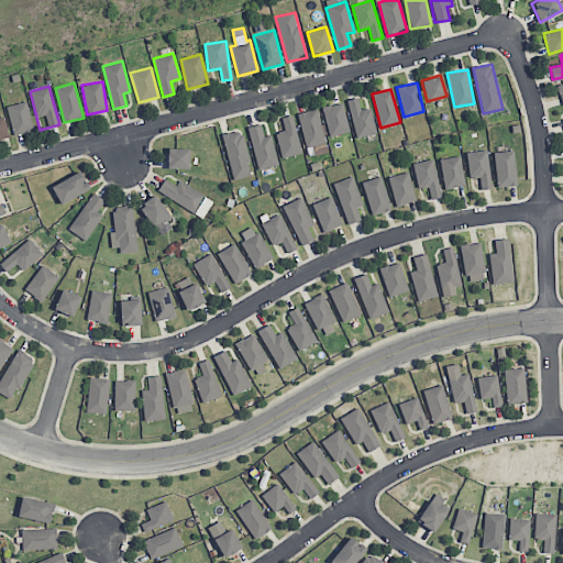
[(346,100),(356,138),(377,133),(371,108),(361,110),(357,97),(346,100)]
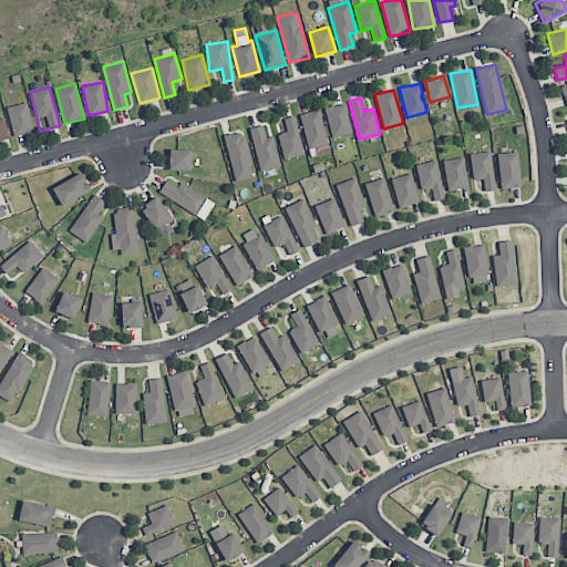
[(7,106),(13,136),(33,132),(27,102),(7,106)]
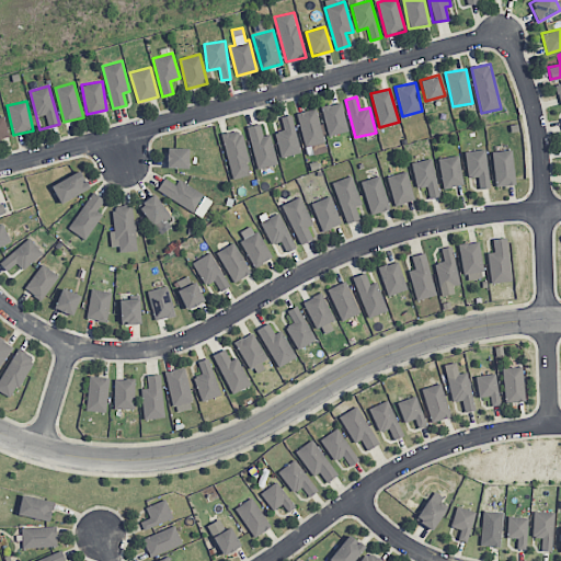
[(322,105),(327,135),(346,132),(342,102),(322,105)]
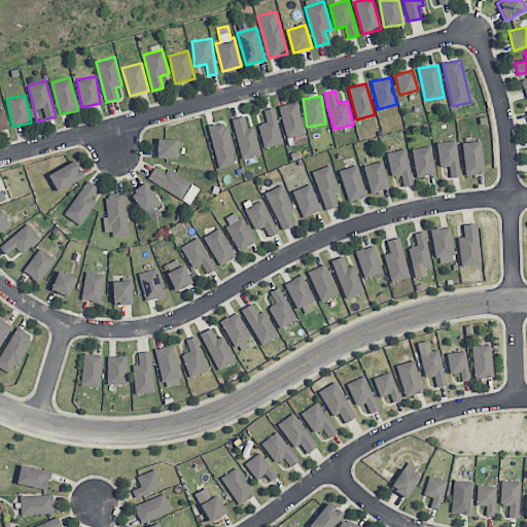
[(281,105),(287,146),(305,143),(299,102),(281,105)]
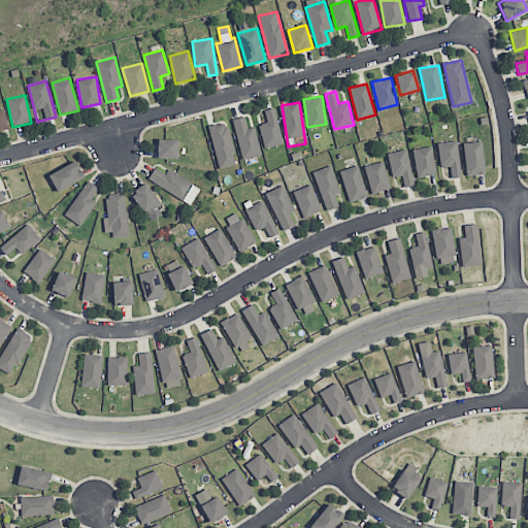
[(264,109),(266,123),(259,124),(263,147),(282,144),(275,107),(264,109)]
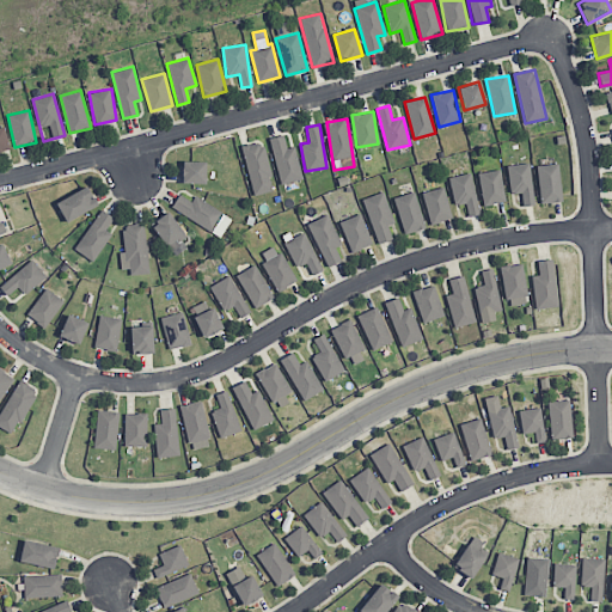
[(0,151),(10,150),(4,126),(0,127),(0,151)]
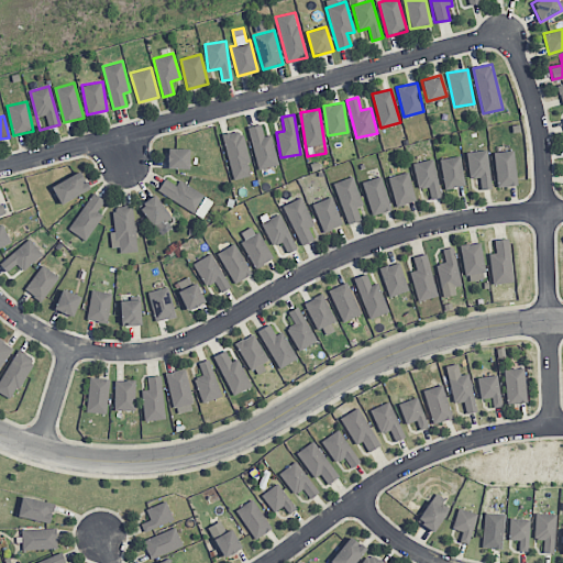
[(247,128),(258,169),(278,164),(271,134),(264,136),(261,123),(247,128)]
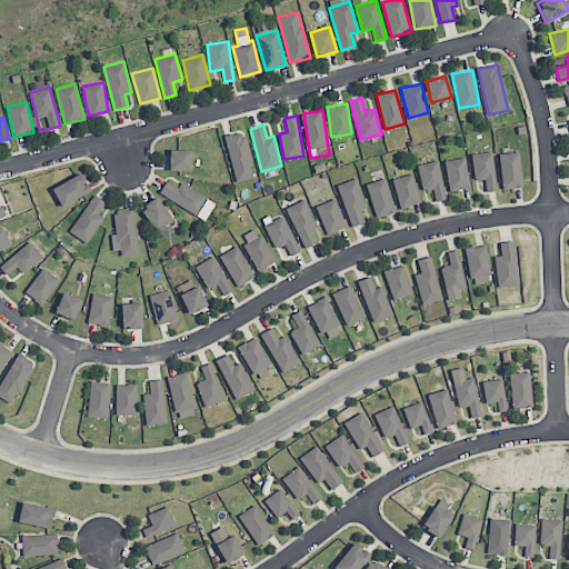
[(255,177),(243,130),(223,135),(236,181),(255,177)]
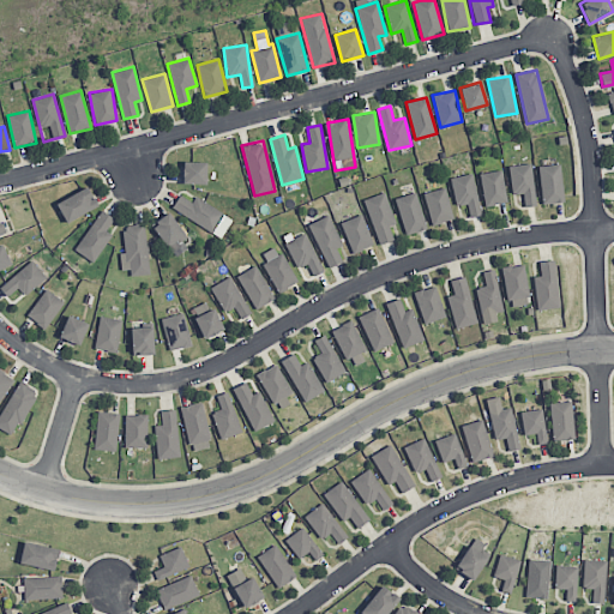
[(206,162),(184,161),(182,184),(206,184),(206,162)]
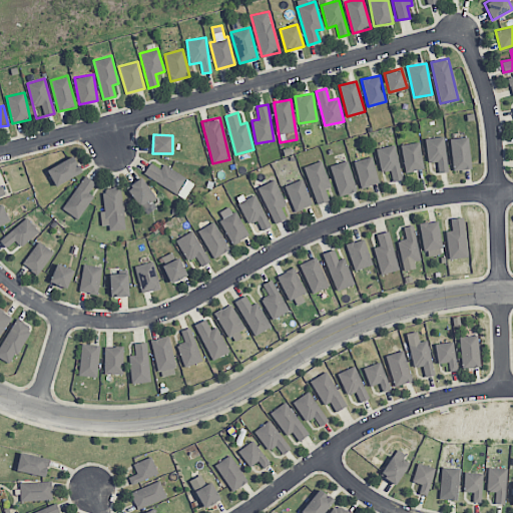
[(438,172),(446,172),(445,137),(426,137),(426,162),(437,161),(438,172)]
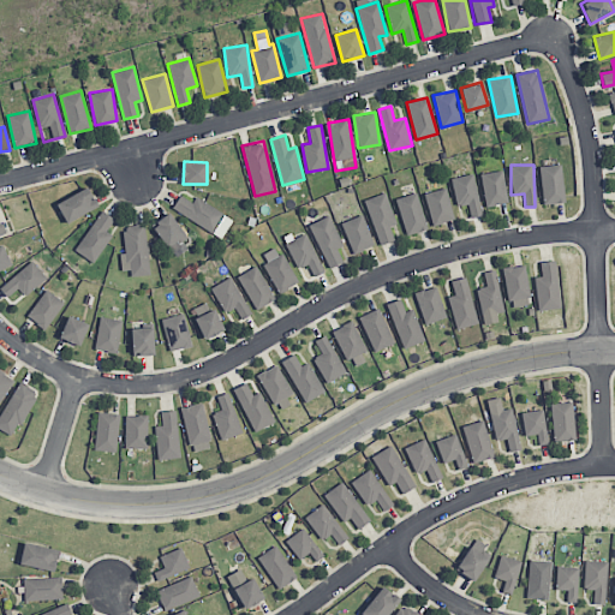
[(543,204),(565,202),(561,165),(539,166),(543,204)]
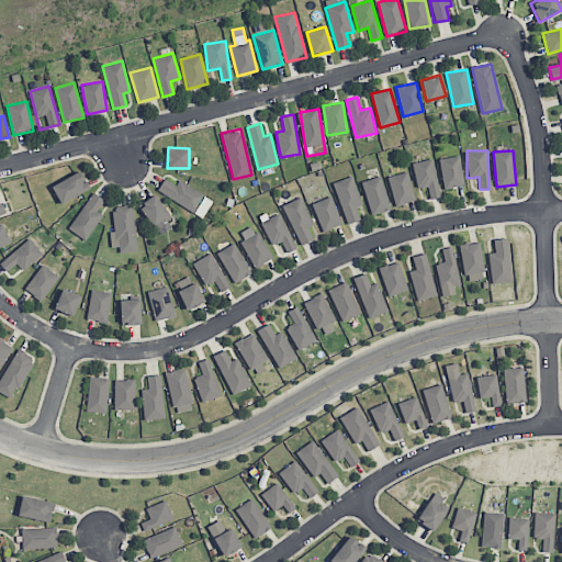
[(439,158),(442,188),(463,186),(460,156),(439,158)]
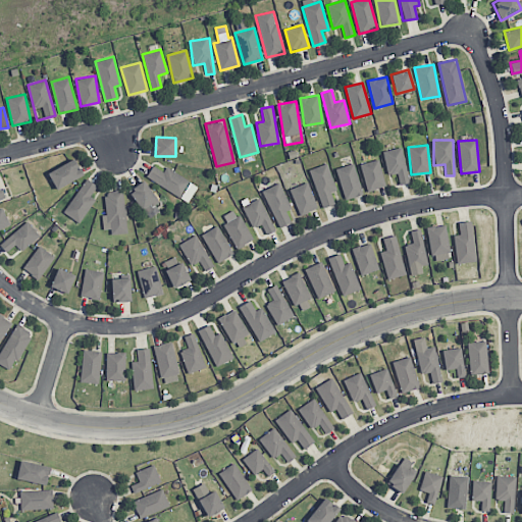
[(399,185),(409,183),(401,147),(382,151),(387,175),(397,173),(399,185)]
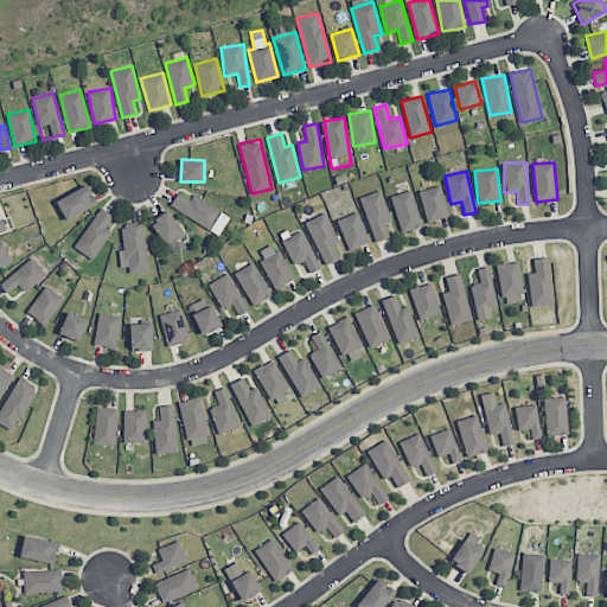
[(56,198),(63,218),(96,206),(88,186),(56,198)]
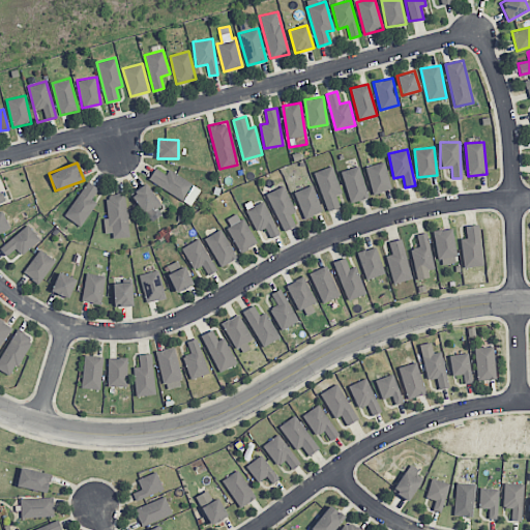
[(366,166),(371,194),(390,190),(385,163),(366,166)]
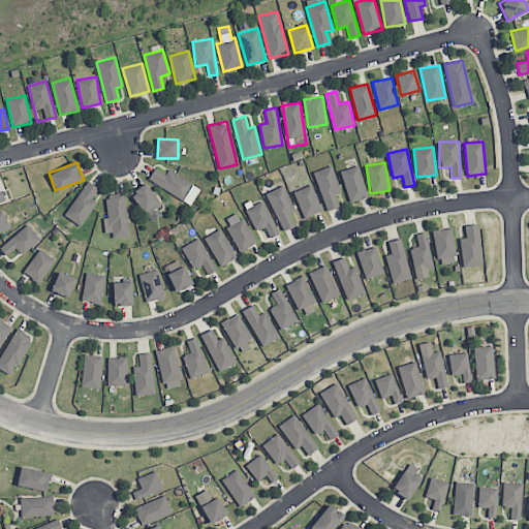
[(335,194),(340,192),(332,165),(313,172),(325,211),(339,207),(335,194)]
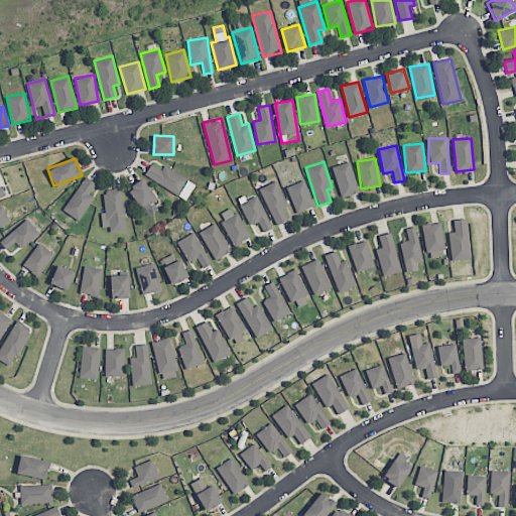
[(359,191),(349,161),(332,166),(341,198),(359,191)]
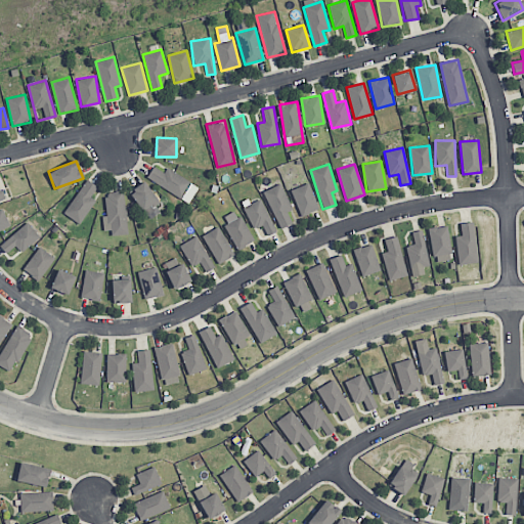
[(146,177),(187,202),(197,185),(167,167),(164,172),(154,166),(146,177)]
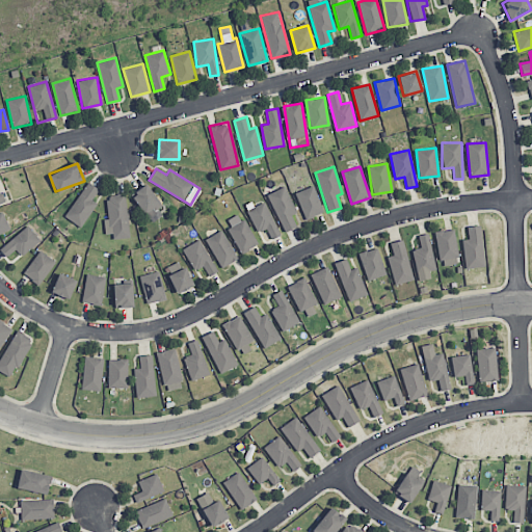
[(91,200),(99,189),(87,182),(64,216),(80,228),(97,204),(91,200)]
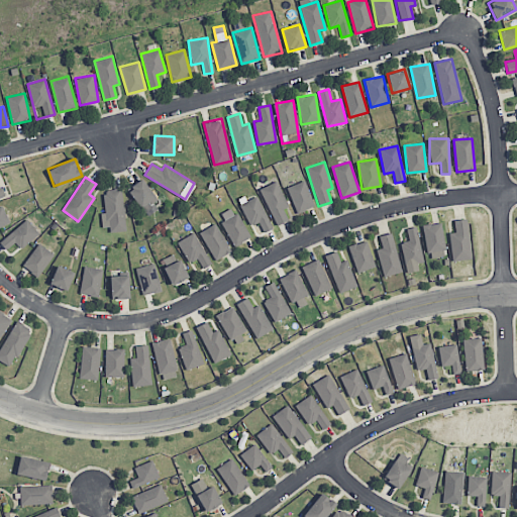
[(141,209),(157,199),(142,179),(127,189),(141,209)]
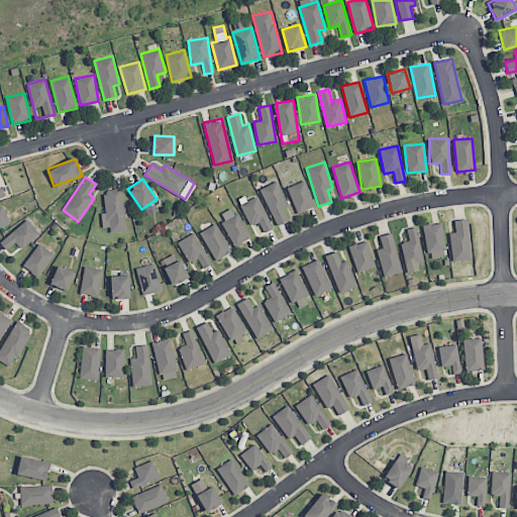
[(286,187),(296,213),(314,206),(304,180),(286,187)]
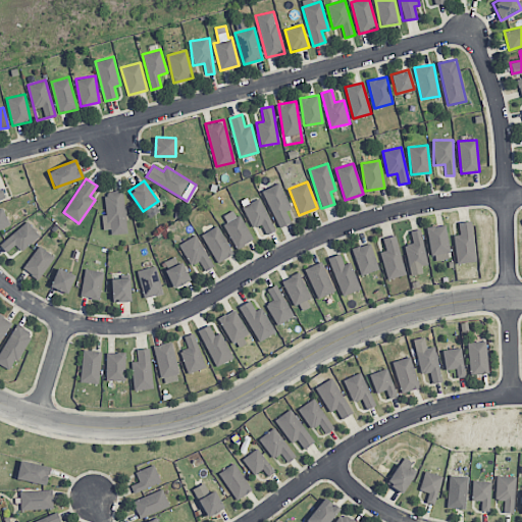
[(263,190),(277,227),(291,222),(285,210),(291,209),(279,183),(263,190)]
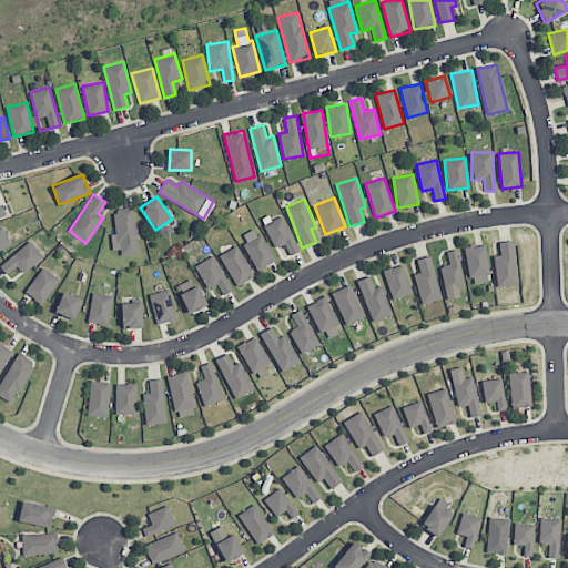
[(134,206),(113,208),(115,233),(111,234),(112,254),(138,252),(134,206)]
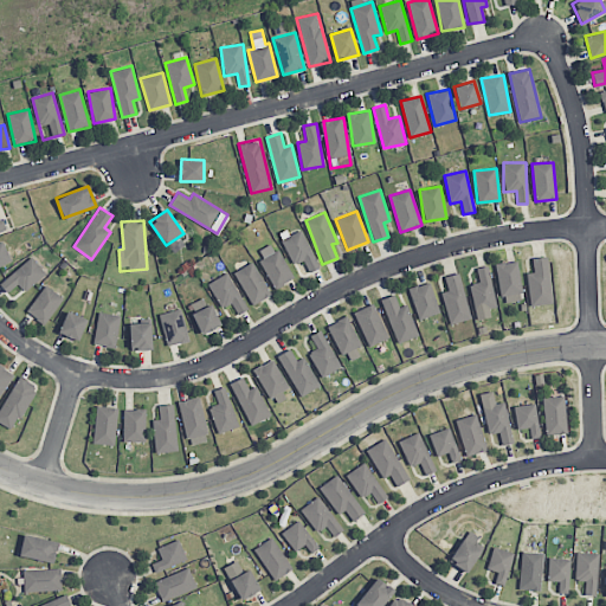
[(308,272),(318,268),(302,230),(281,239),(292,265),(303,260),(308,272)]
